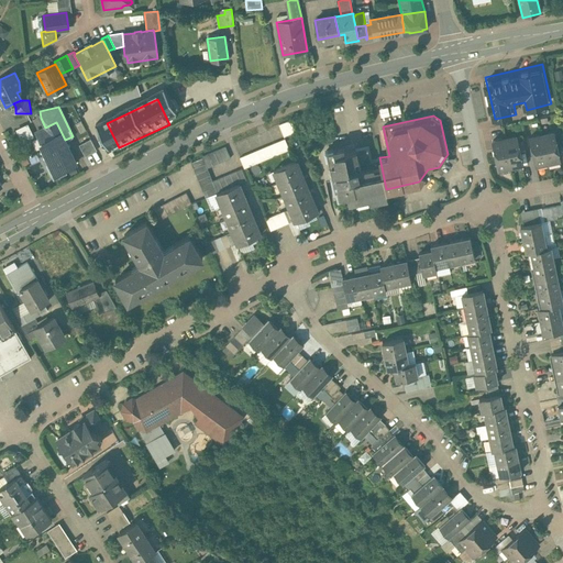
[(290,119),(279,124),(284,136),(296,131),(290,119)]
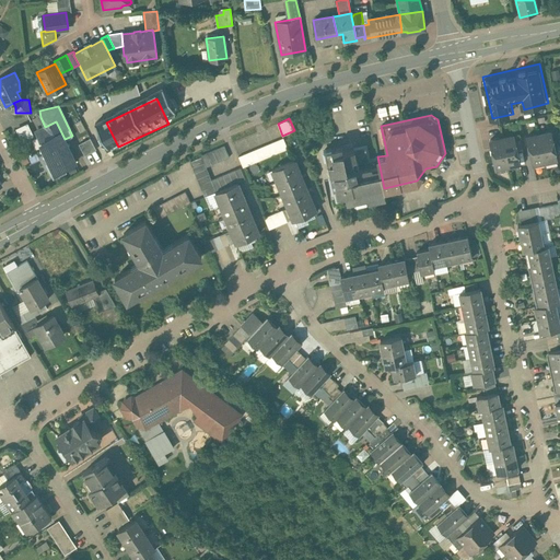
[(65,139),(56,121),(45,127),(36,131),(50,161),(56,172),(65,167),(76,162),(65,139)]
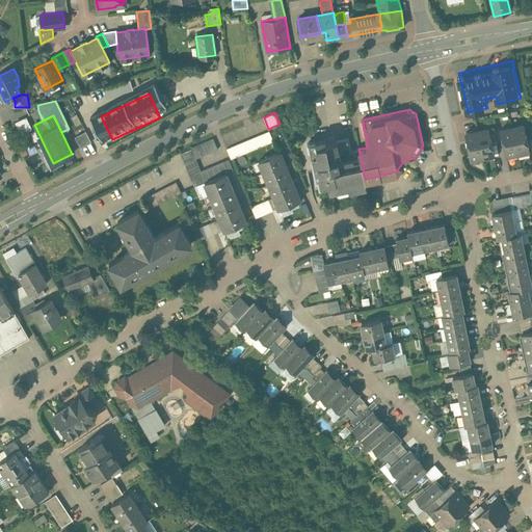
[(529,151),(523,125),(511,127),(517,154),(529,151)]
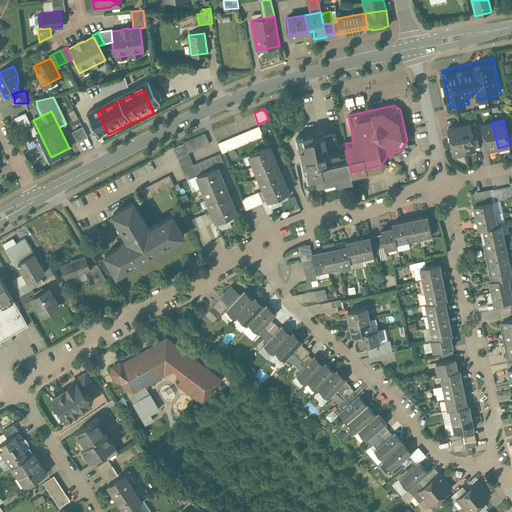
[(492,122),(482,124),(487,150),(498,148),(492,122)]
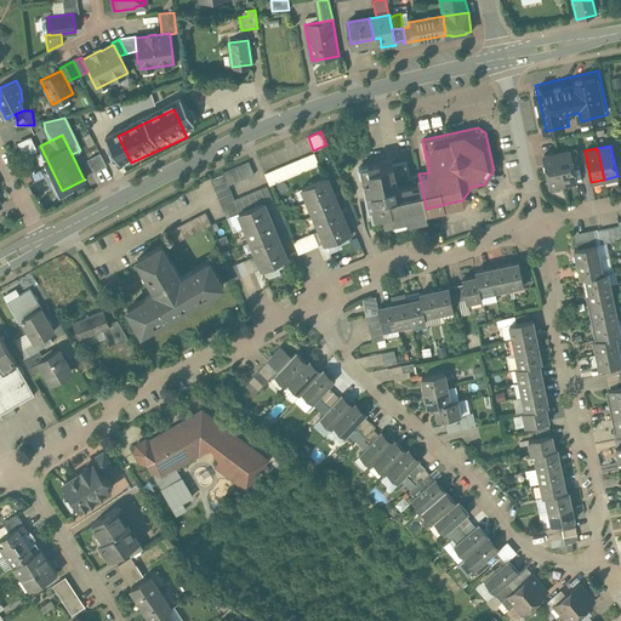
[(569,149),(556,153),(563,183),(576,181),(569,149)]
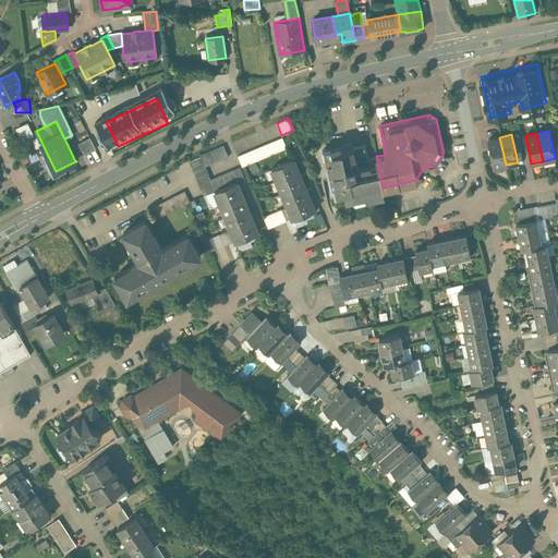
[(89,136),(79,143),(84,155),(96,148),(89,136)]
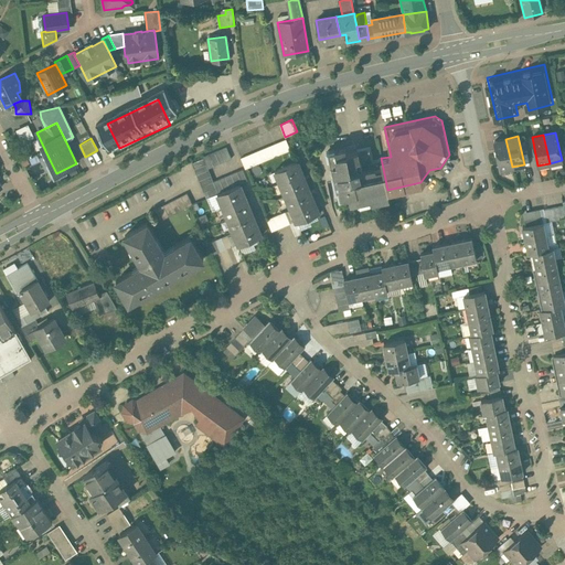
[(286,139),(241,157),(245,168),(290,149),(286,139)]
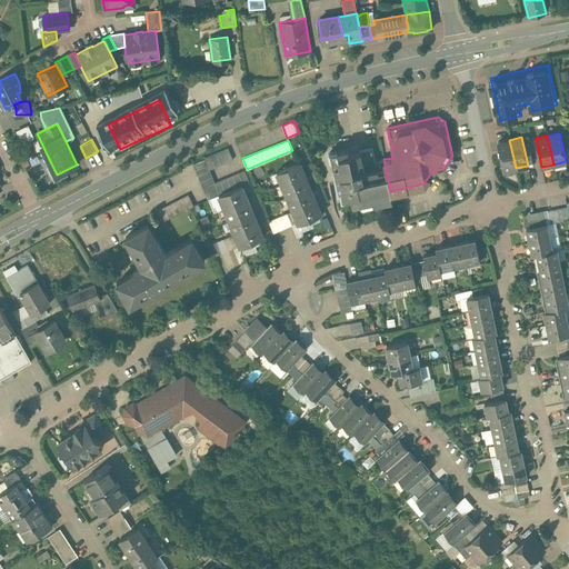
[(509,140),(498,142),(498,145),(503,171),(516,168),(509,140)]
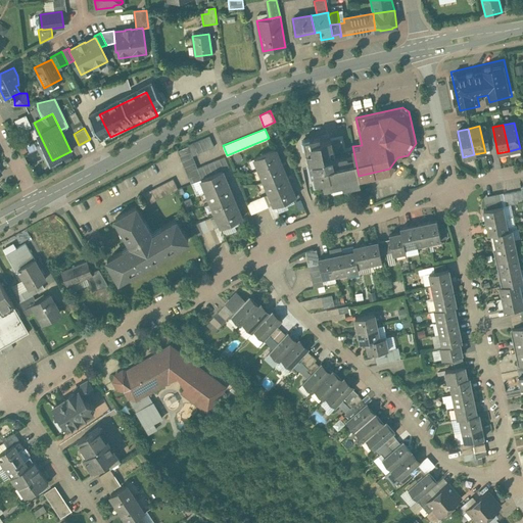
[(209,136),(188,144),(188,146),(192,155),(214,146),(209,136)]
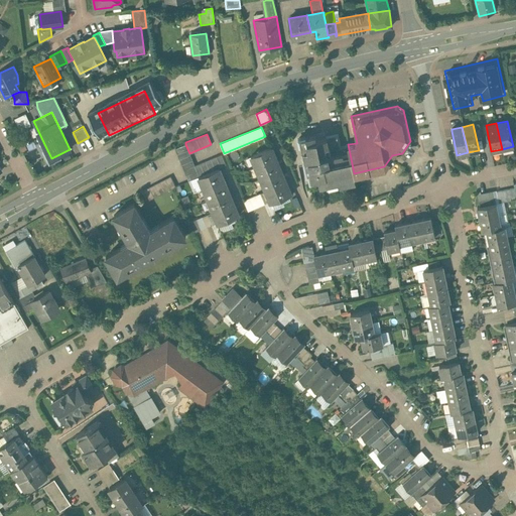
[(354,173),(348,144),(340,146),(337,134),(316,138),(315,134),(299,137),(306,175),(309,175),(310,180),(318,178),(319,183),(327,181),(328,187),(356,181),(354,173)]
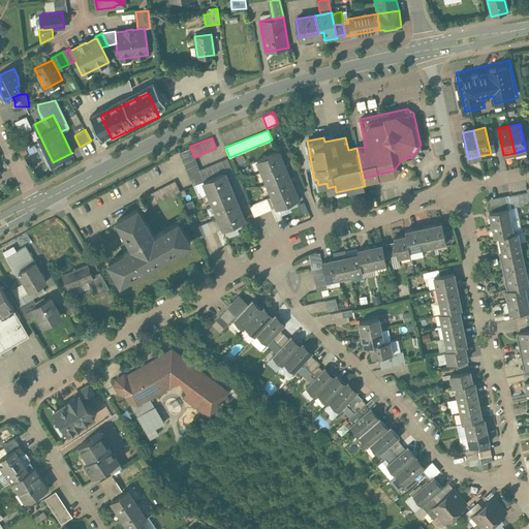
[(194,157),(190,148),(180,152),(193,185),(204,181),(204,180),(199,169),(194,157)]
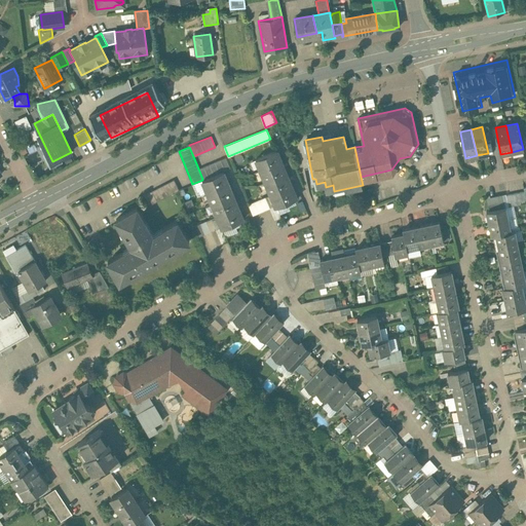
[(282,161),(276,150),(256,158),(261,171),(282,161)]
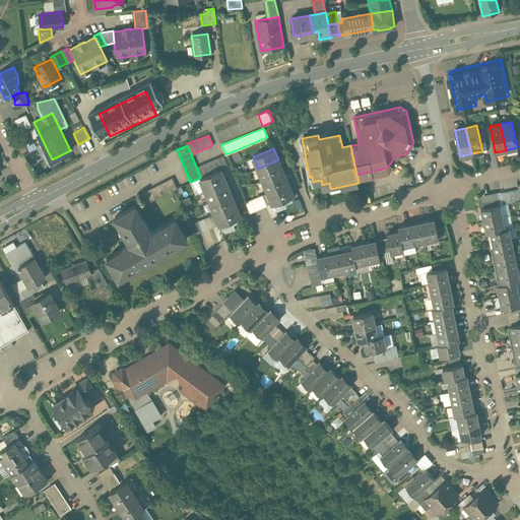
[(60,155),(52,159),(47,149),(43,150),(50,165),(62,159),(60,155)]
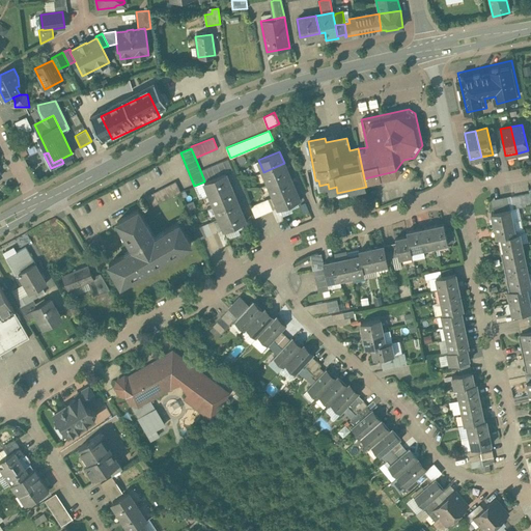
[(228,159),(200,170),(204,180),(225,172),(232,169),(228,159)]
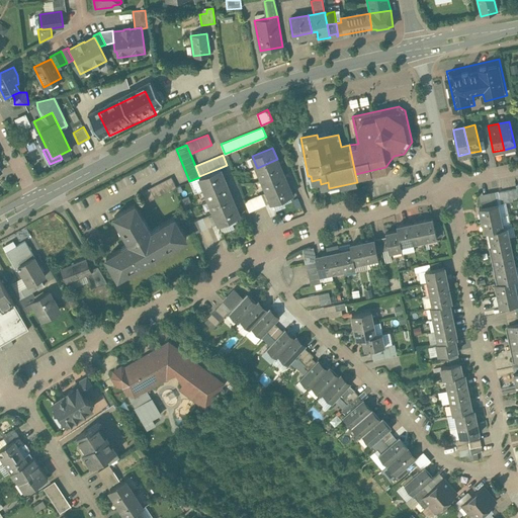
[(282,171),(277,159),(257,168),(262,179),(282,171)]
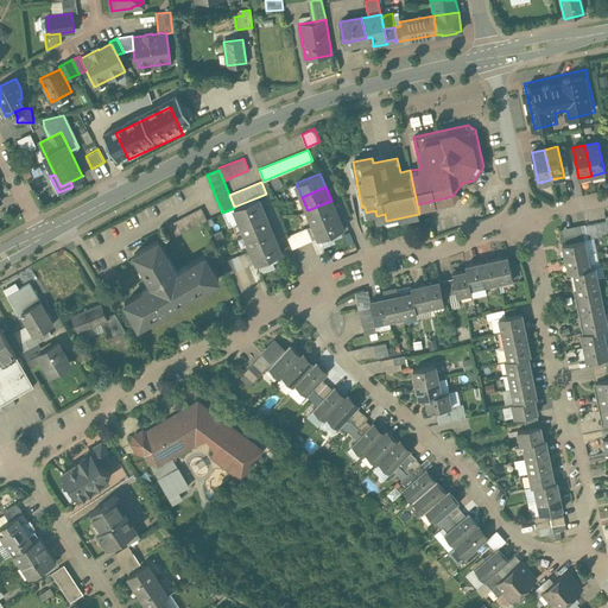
[(234,207),(234,208),(240,222),(264,211),(258,197),(234,207)]
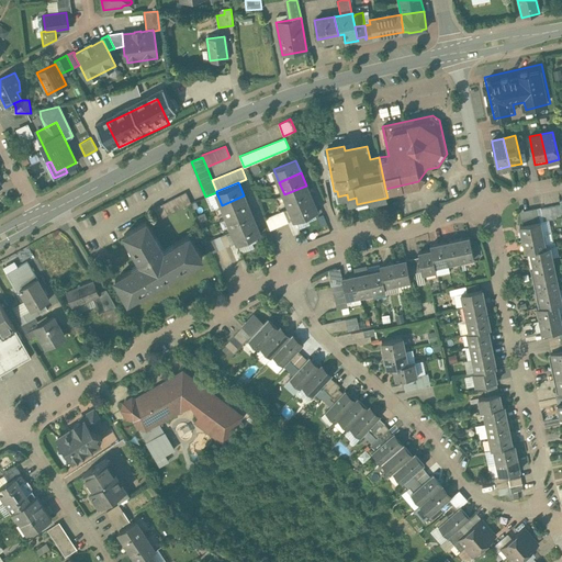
[(306,186),(284,194),(289,208),(312,198),(306,186)]
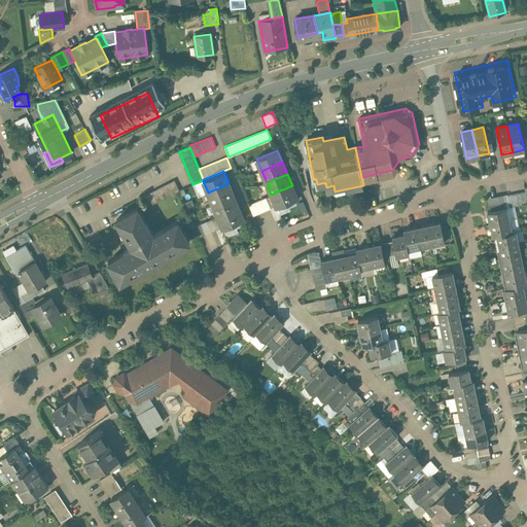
[(174,179),(141,197),(146,207),(179,189),(174,179)]
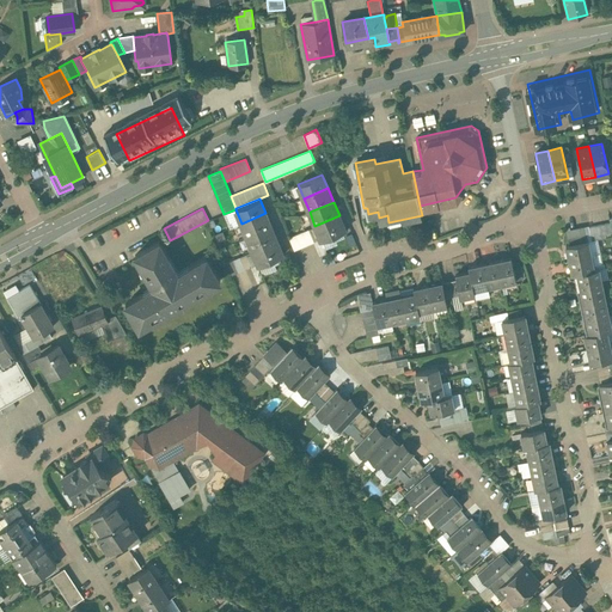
[(265,213),(242,224),(246,237),(271,227),(265,213)]
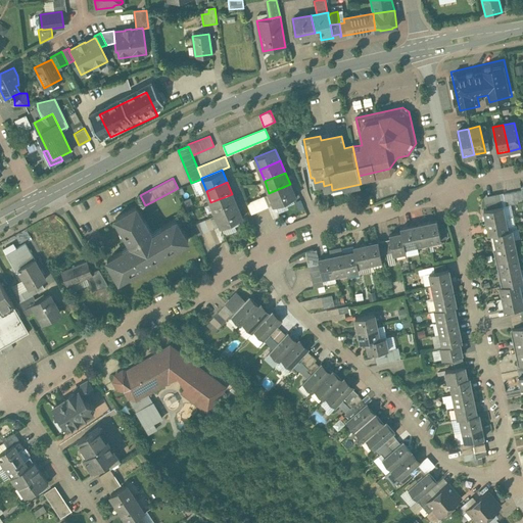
[(290,184),(269,193),(274,204),(274,205),(286,200),(295,196),(290,184)]
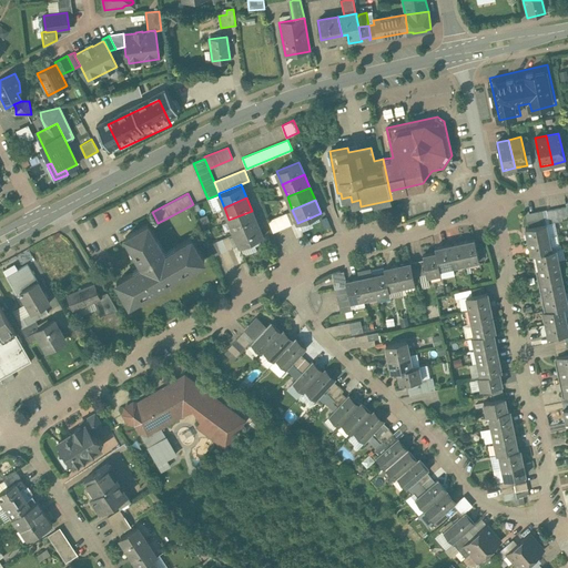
[(559,208),(553,209),(556,222),(563,220),(559,208)]
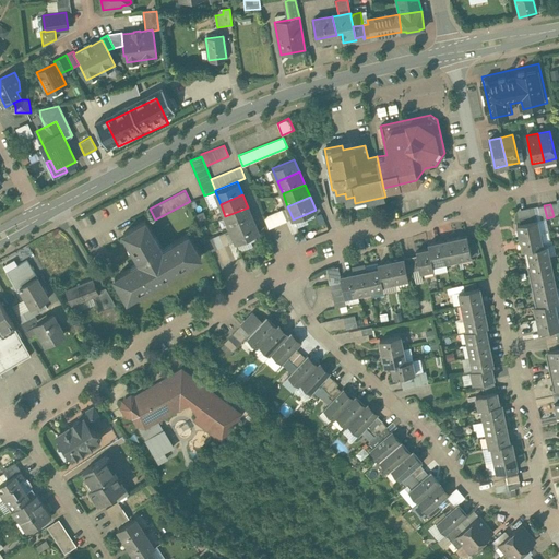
[(544,205),(538,207),(540,219),(547,218),(544,205)]
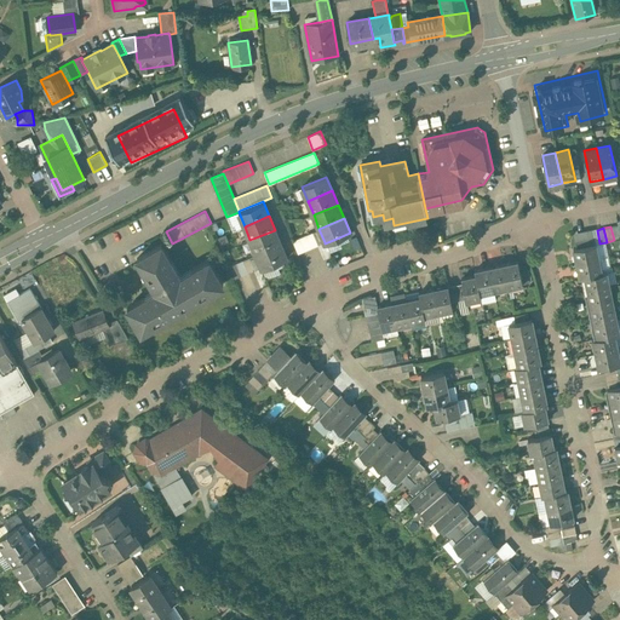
[(319,229),(313,231),(317,245),(325,242),(319,229)]
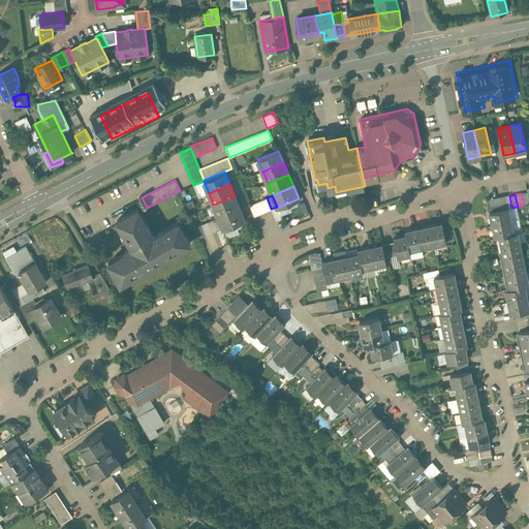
[(235,196),(213,205),(218,217),(240,208),(235,196)]
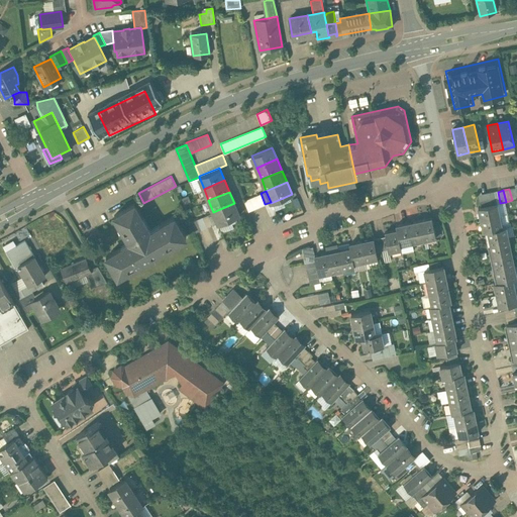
[(494,192),(484,194),(486,206),(497,203),(494,192)]
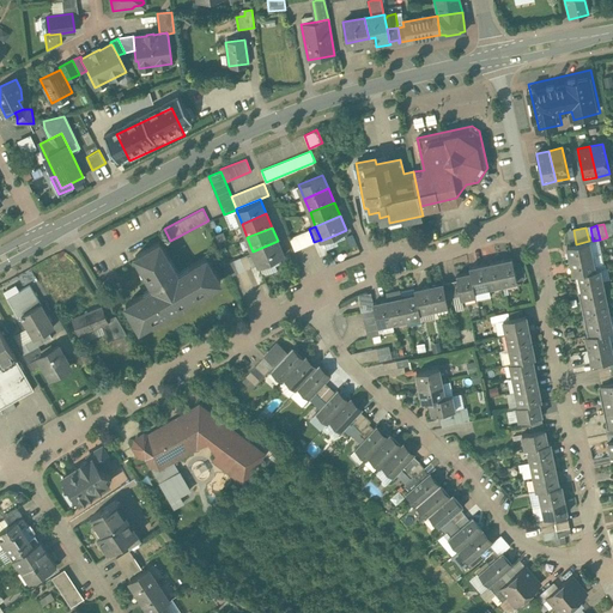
[(309,229),(303,232),(303,231),(302,232),(308,244),(314,242),(309,229)]
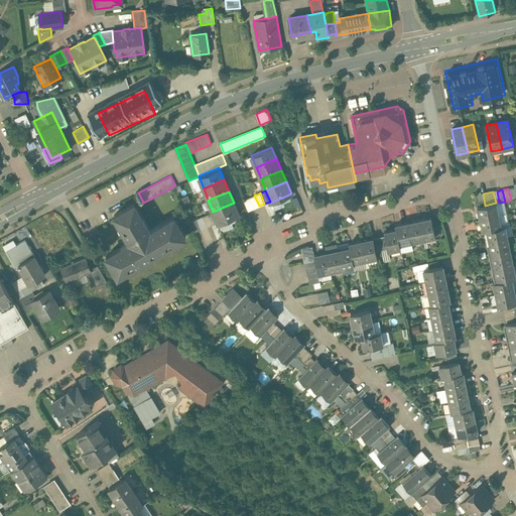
[(254,196),(249,198),(253,209),(259,206),(254,196)]
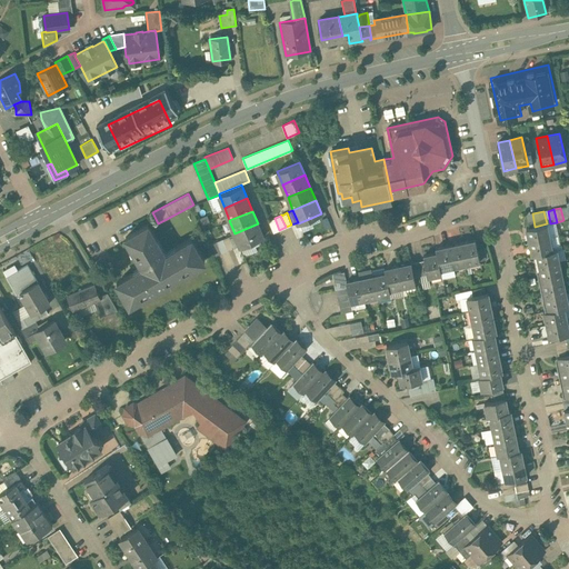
[(279,230),(275,218),(268,220),(273,232),(279,230)]
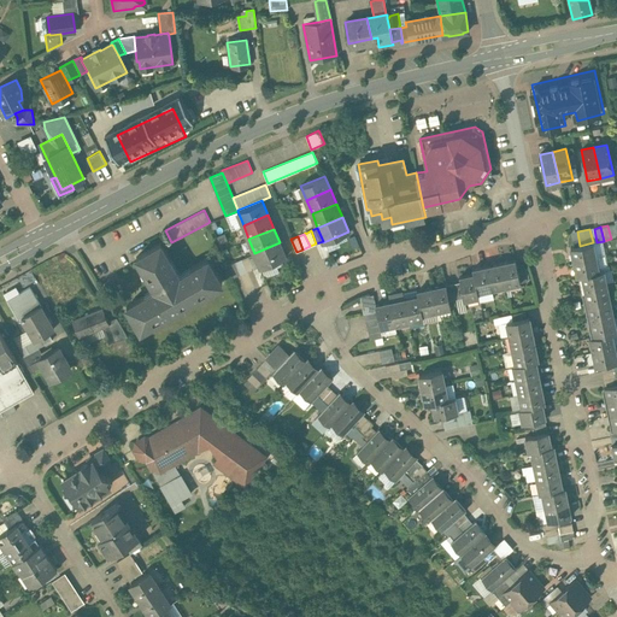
[(180,275),(160,242),(136,257),(154,289),(127,306),(141,330),(222,283),(207,259),(180,275)]
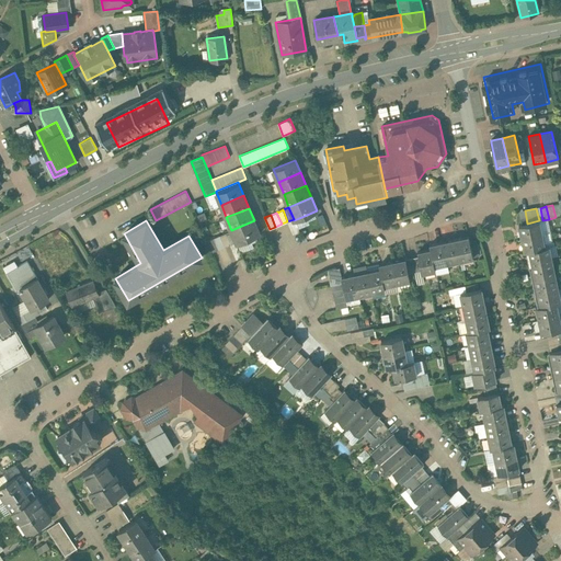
[(254,220),(231,230),(237,241),(237,243),(260,233),(254,220)]
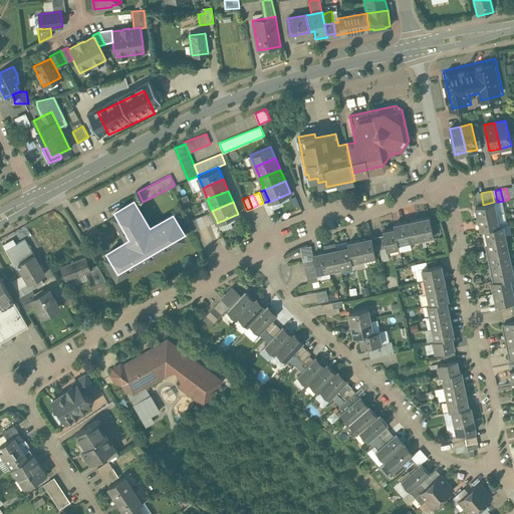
[(483,205),(475,206),(478,218),(496,215),(494,202),(483,205)]
